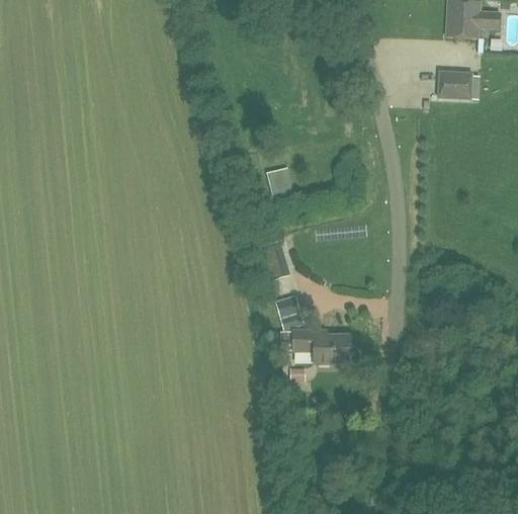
[(499,11),(480,10),(480,0),(448,0),(446,35),(478,36),(479,28),(498,29),(499,11)]
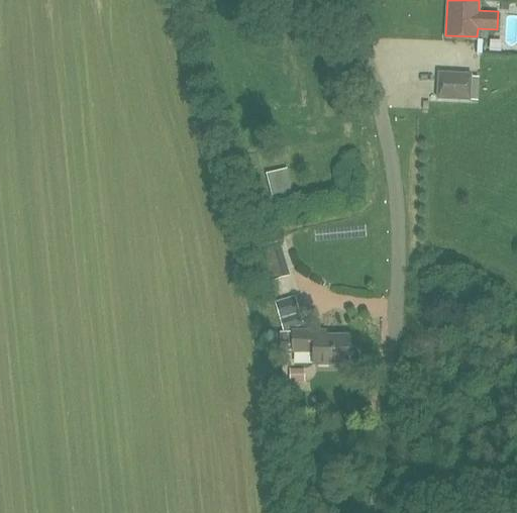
[(479,75),(471,74),(471,71),(438,70),(437,96),(470,97),(470,88),(478,88),(479,75)]
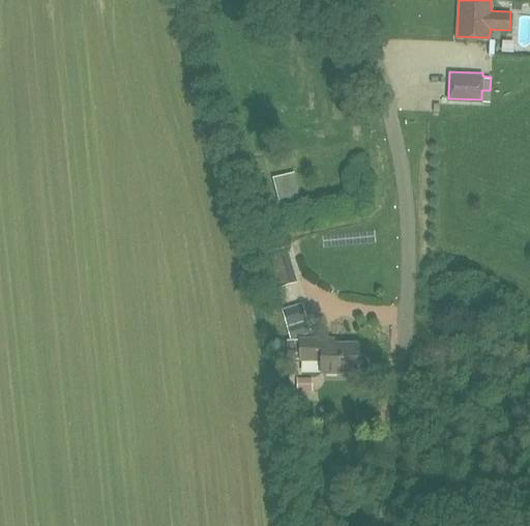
[(293,170),(271,175),(280,205),(300,200),(293,170)]
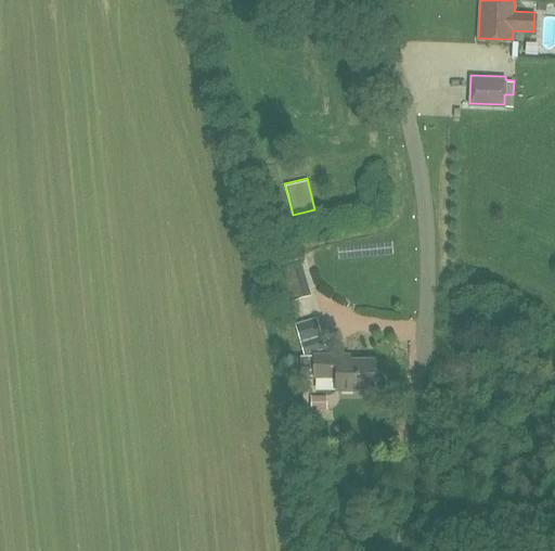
[(299,257),(271,265),(282,302),(310,293),(299,257)]
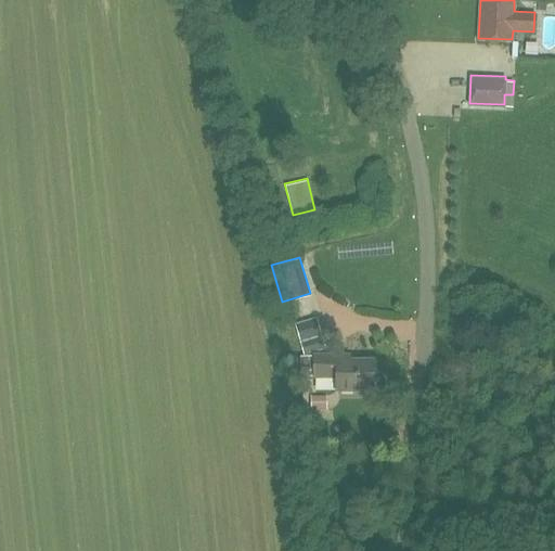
[(325,346),(317,316),(294,322),(304,353),(325,346)]
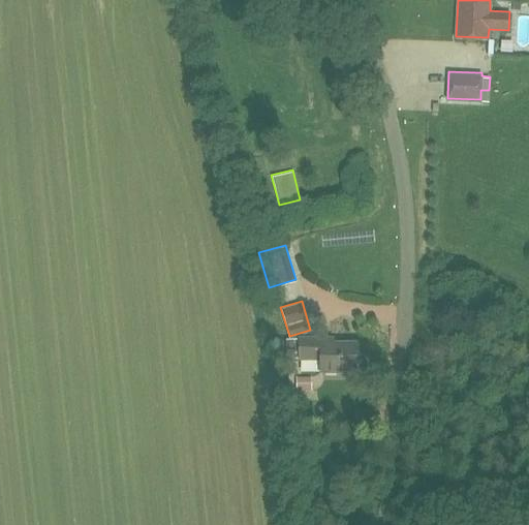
[(354,342),(321,342),(321,337),(300,337),(299,338),(286,338),(286,357),(320,357),(320,369),(354,369),(354,342)]
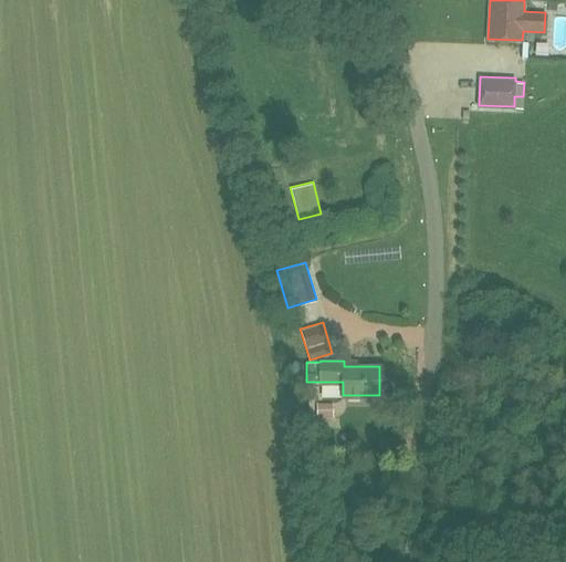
[(333,403),(318,403),(318,414),(333,414),(333,403)]
